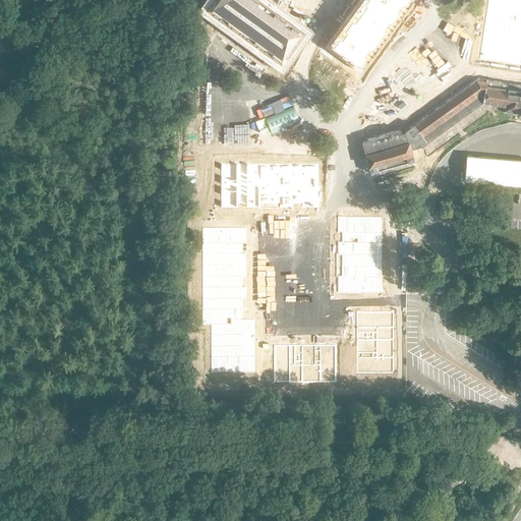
[(211,0),(205,9),(283,67),(309,32),(295,21),(293,25),(286,20),(289,17),(278,9),(276,12),(258,0),(211,0)]
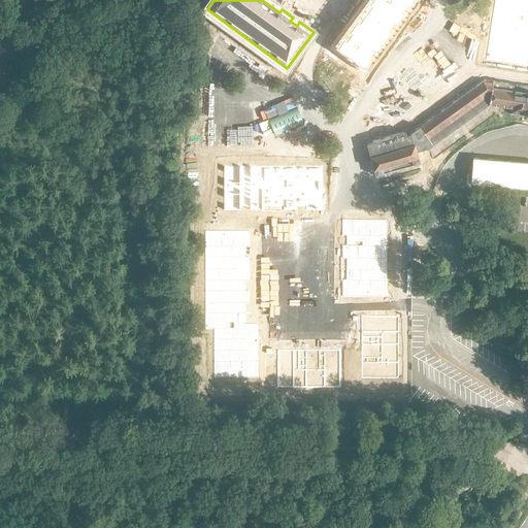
[(340,34),(330,47),(366,74),(420,0),(366,0),(368,1),(357,19),(354,17),(345,27),(349,29),(343,36),(340,34)]
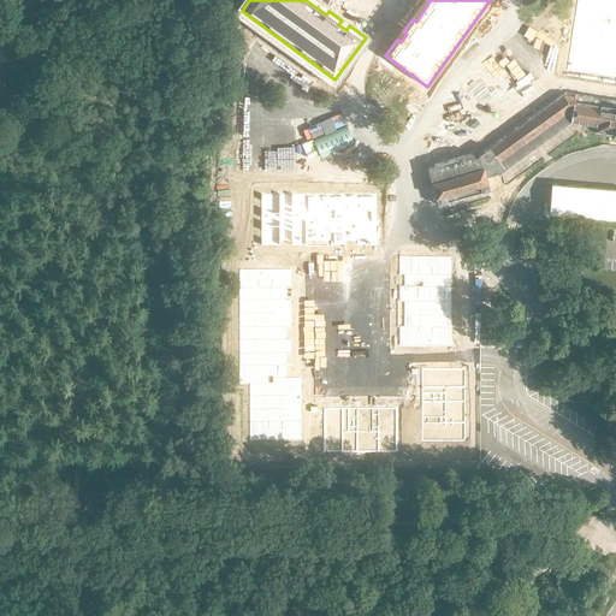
[(615,0),(573,0),(563,69),(614,76),(615,58),(615,0)]
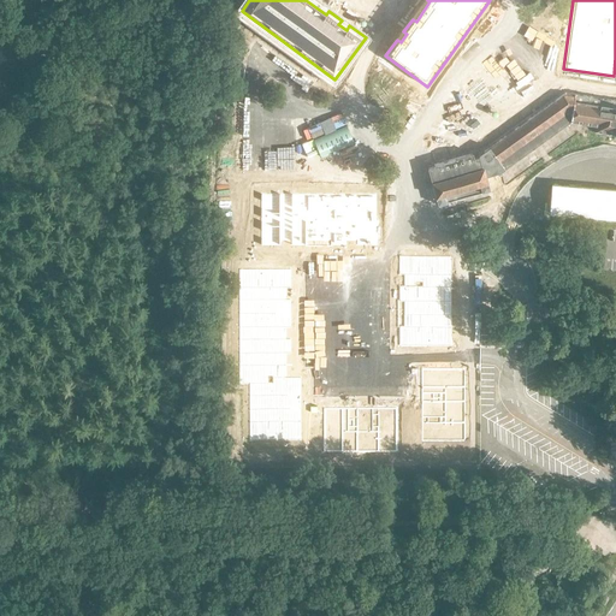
[(436,169),(428,170),(440,206),(501,188),(497,175),(501,173),(572,122),(598,126),(597,131),(599,131),(600,135),(606,136),(609,134),(615,134),(615,100),(575,95),(566,94),(480,155),(480,157),(480,158),(474,160),(473,155),(450,161),(448,153),(434,157),(437,166),(434,166),(436,169)]
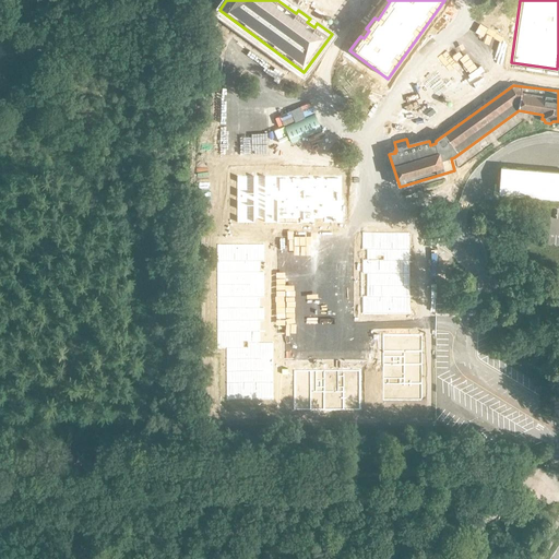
[(343,176),(238,176),(238,223),(256,223),(256,218),(265,218),(265,223),(280,223),(280,218),(301,218),(301,223),(316,223),(316,218),(325,218),(325,223),(343,223),(343,176)]
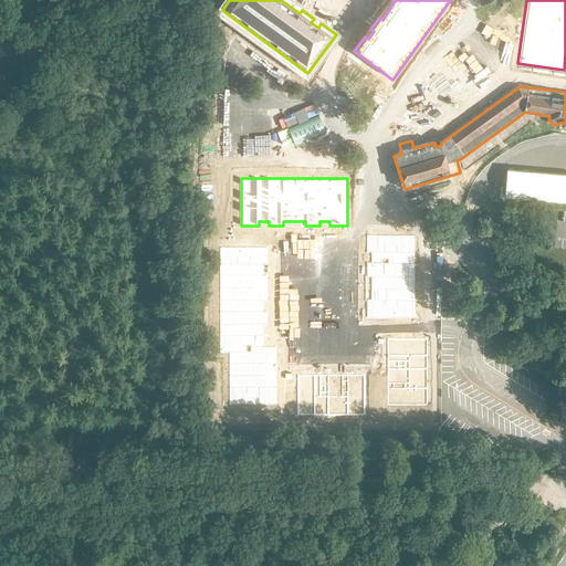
[(318,237),(294,237),(294,248),(318,248),(318,237)]
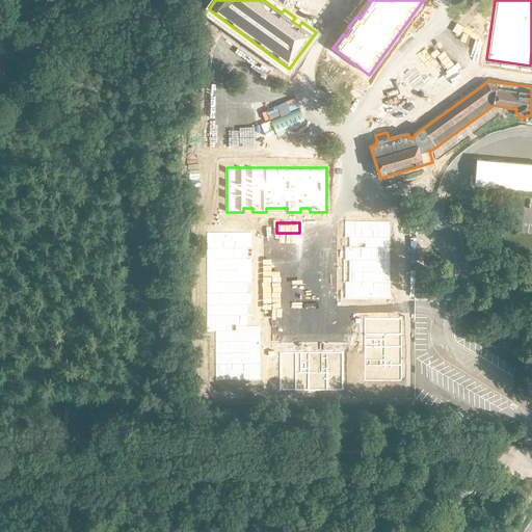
[(391,222),(346,222),(346,240),(350,240),(350,248),(346,248),(346,262),(349,262),(349,283),(346,283),(346,300),(391,300),(391,222)]
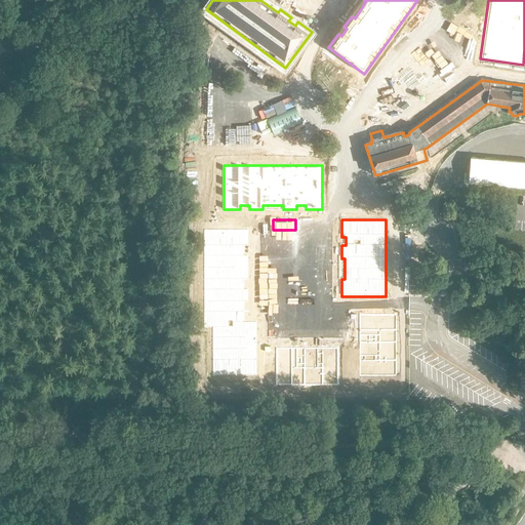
[(249,229),(205,229),(205,327),(213,327),(213,375),(257,375),(257,321),(245,321),(245,312),(249,312),(249,298),(245,298),(245,289),(249,289),(249,277),(245,277),(245,268),(249,268),(249,254),(245,254),(245,245),(249,245),(249,229)]
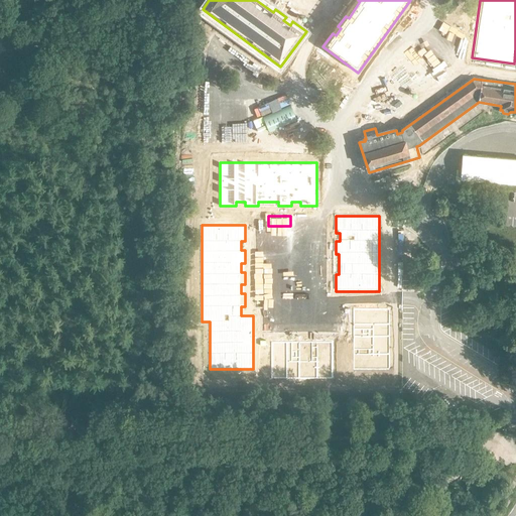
[(268,226),(255,226),(255,297),(268,297),(268,226)]
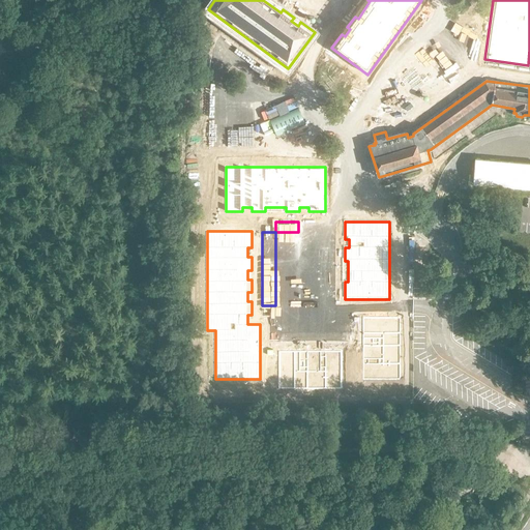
[(401,316),(363,316),(363,318),(363,376),(363,379),(401,379),(401,316)]
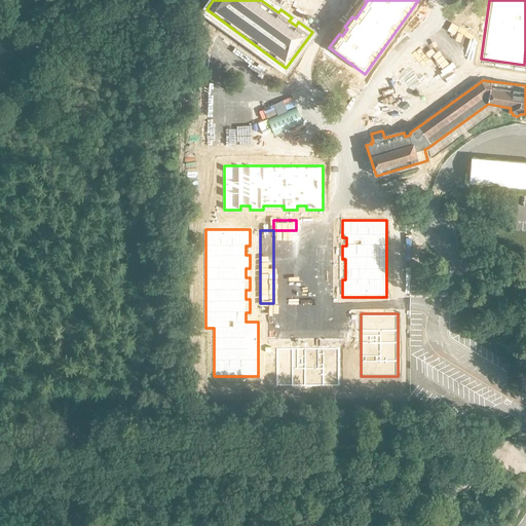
[(279,345),(277,345),(277,382),(340,382),(340,345),(337,345),(279,345)]
